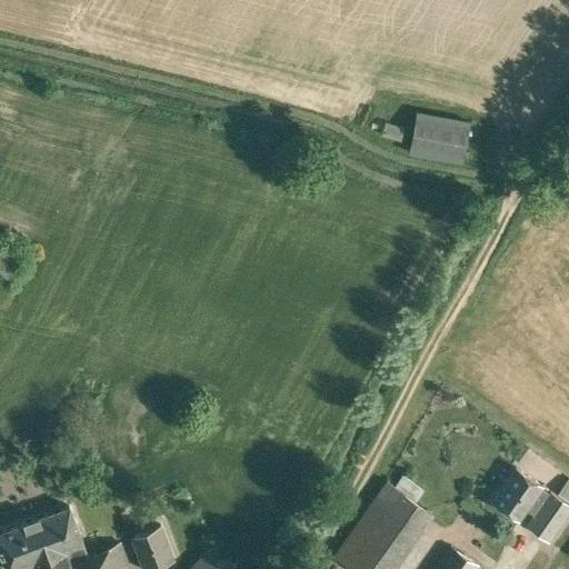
[(420,115),(419,129),(475,131),(476,117),(420,115)]
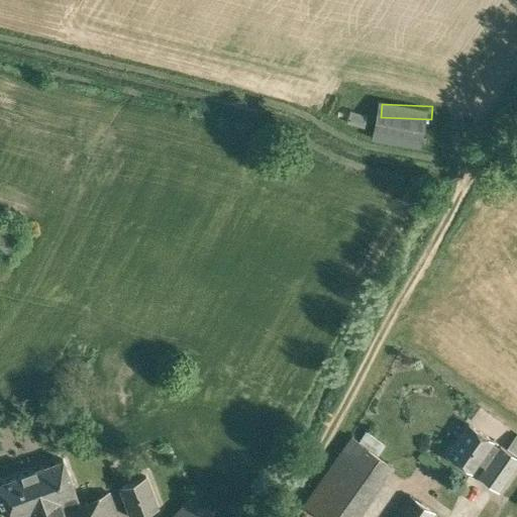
[(428,138),(429,121),(380,118),(380,135),(428,138)]
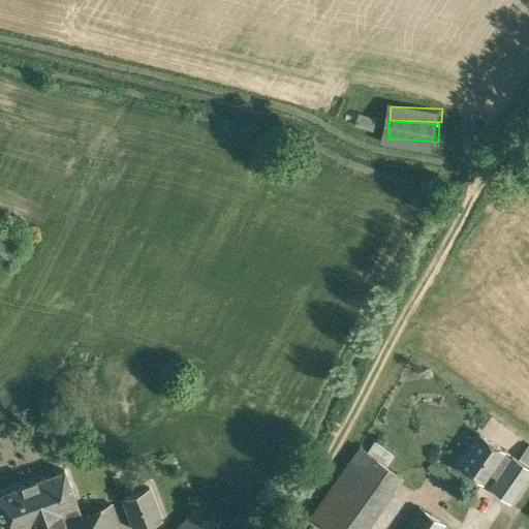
[(0,261),(8,265),(20,231),(0,224),(0,261)]
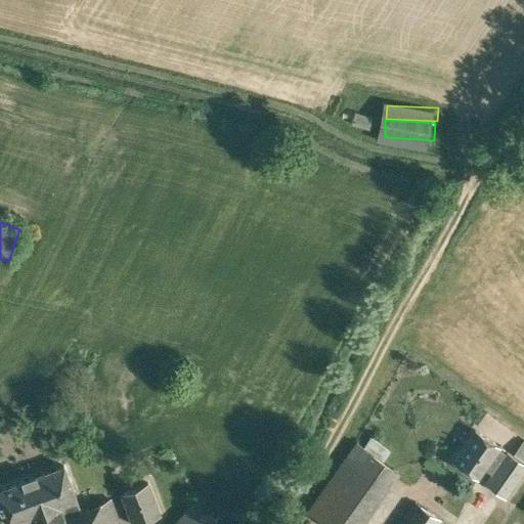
[(506,454),(497,448),(498,446),(475,430),(453,461),(477,478),(485,466),(494,471),(485,483),(505,496),(523,468),(523,464),(508,452),(506,454)]
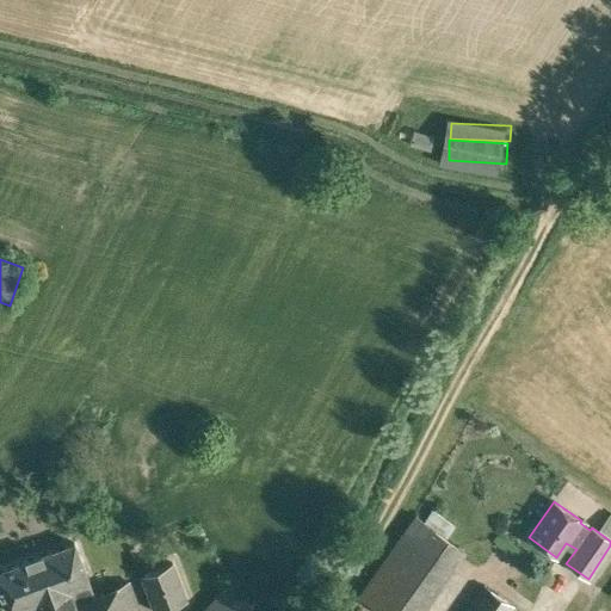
[(455,524),(432,508),(424,520),(415,516),(359,596),(381,610),(420,610),(464,550),(446,537),(455,524)]
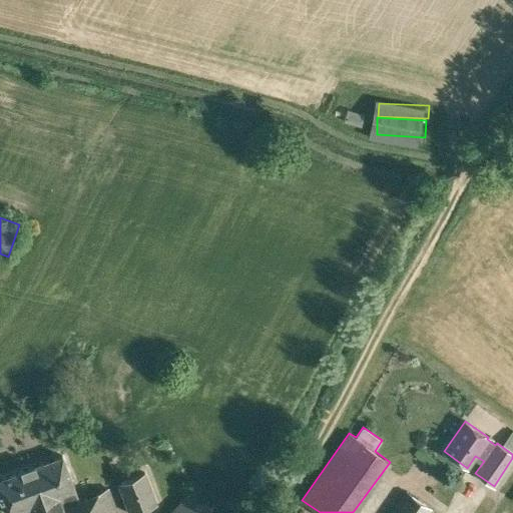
[(512,431),(502,444),(512,451),(512,431)]
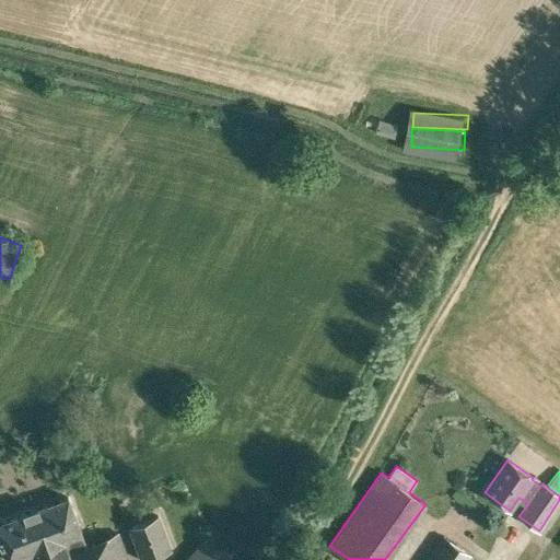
[(86,547),(68,498),(47,505),(47,504),(14,517),(0,523),(0,541),(7,559),(10,559),(19,557),(20,559),(127,559),(117,534),(86,547)]
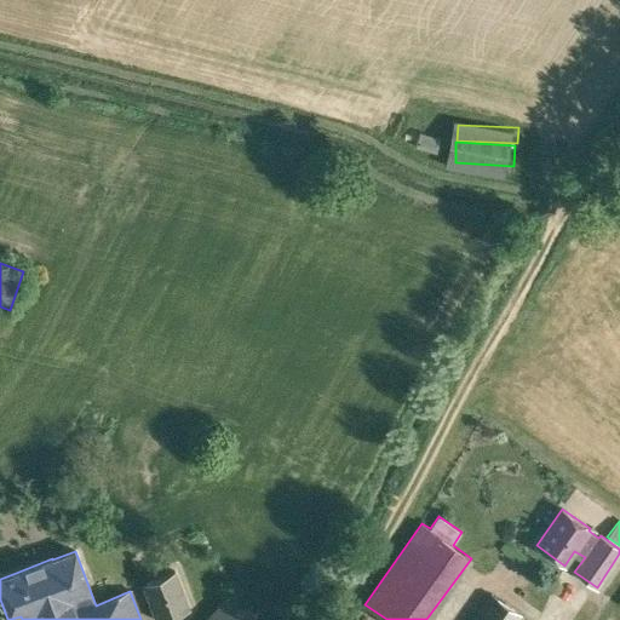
[(154,619),(162,619),(191,609),(176,570),(141,584),(154,619)]
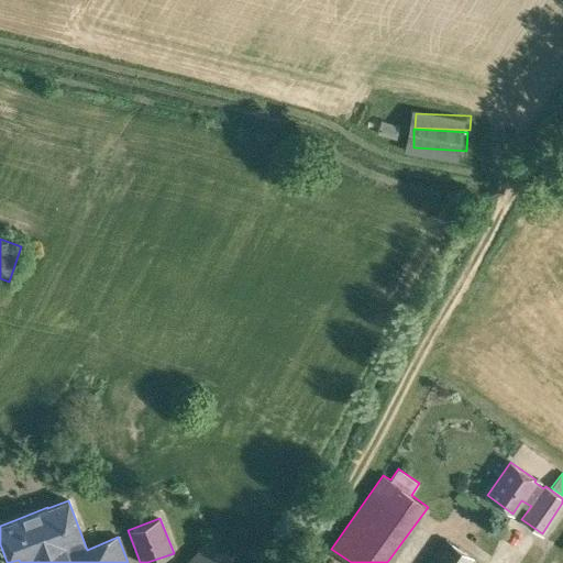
[(232,562),(209,540),(186,562),(232,562)]
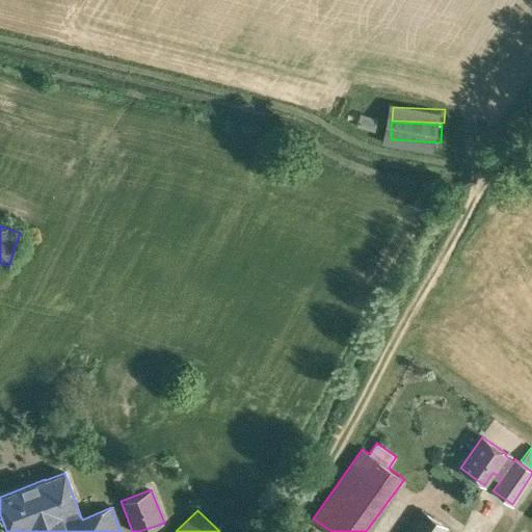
[(448,531),(423,512),(407,531),(448,531)]
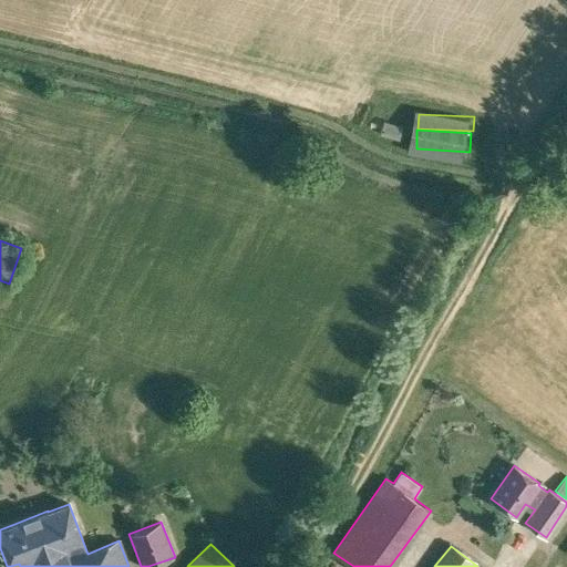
All buildings are outlined.
